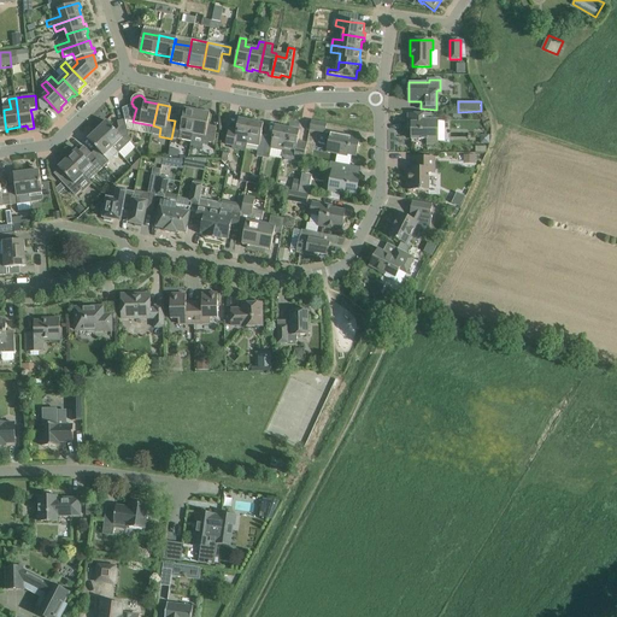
[(198,111),(184,109),(182,122),(175,121),(171,139),(184,141),(192,142),(193,137),(198,111)]
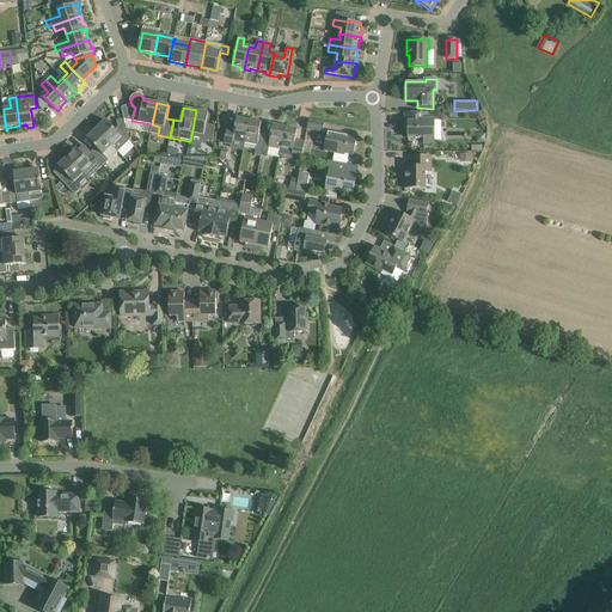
[(206,126),(207,124),(209,112),(196,110),(191,136),(203,139),(202,140),(213,141),(215,128),(206,126)]
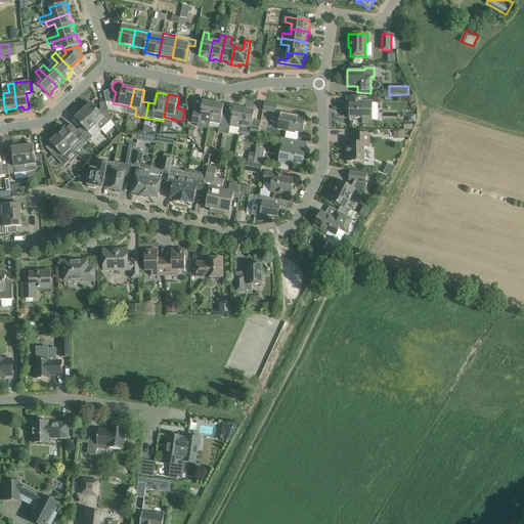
[(365,97),(357,97),(347,97),(346,112),(349,112),(349,119),(362,119),(362,123),(372,123),(372,102),(365,102),(365,97)]
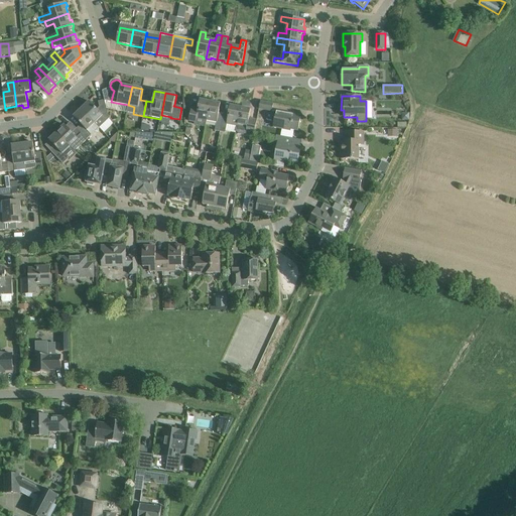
[(108,114),(107,110),(105,100),(98,102),(100,107),(97,110),(90,102),(82,109),(100,128),(111,118),(108,114)]
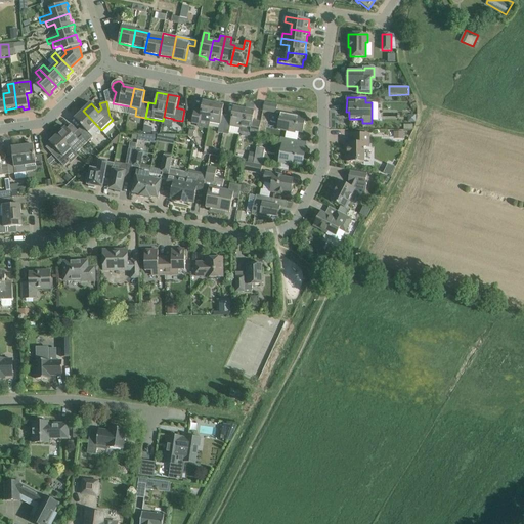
[(210,122),(214,103),(203,101),(201,111),(194,110),(191,124),(200,125),(201,121),(210,122)]
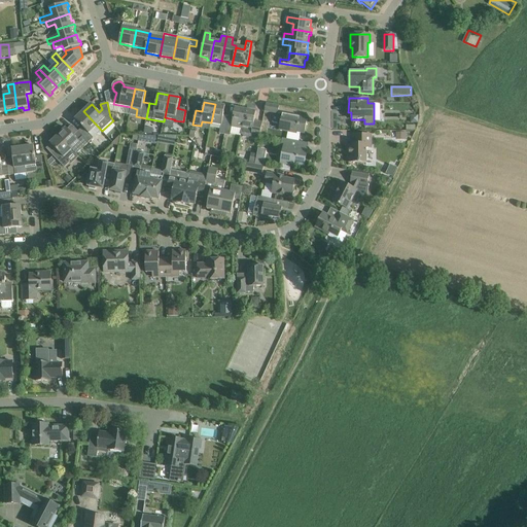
[(229,117),(223,116),(225,106),(215,104),(211,123),(221,125),(219,134),(224,135),(229,117)]
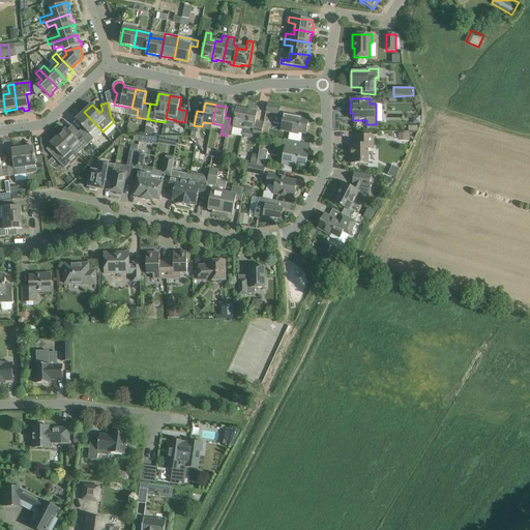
[(281,107),(267,105),(266,112),(280,114),(281,107)]
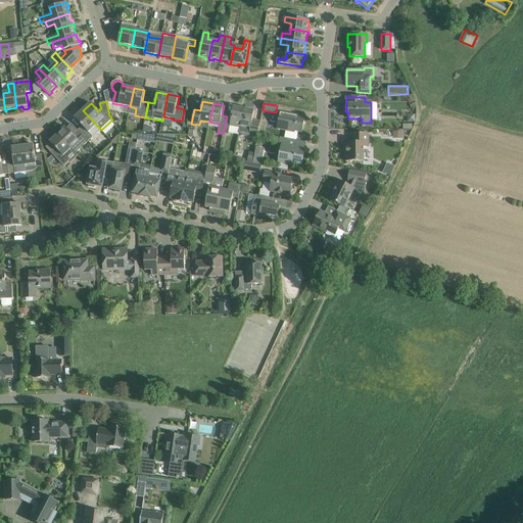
[(240,128),(244,109),(233,107),(231,117),(227,116),(223,134),(229,135),(231,126),(240,128)]
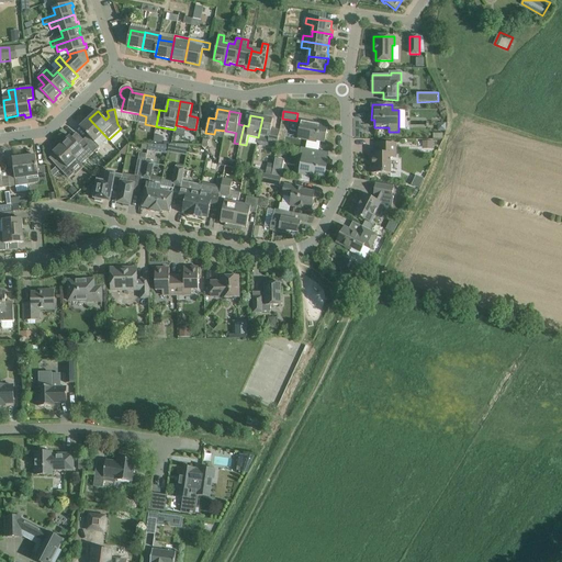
[(280,131),(271,130),(273,120),(262,117),(258,137),(257,144),(259,144),(260,146),(265,147),(267,146),(269,146),(269,145),(277,147),(280,131)]
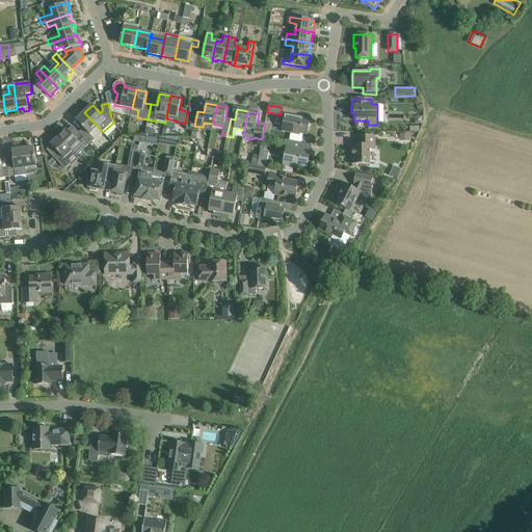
[(96,138),(103,132),(84,112),(76,121),(83,129),(79,133),(89,143),(96,138)]
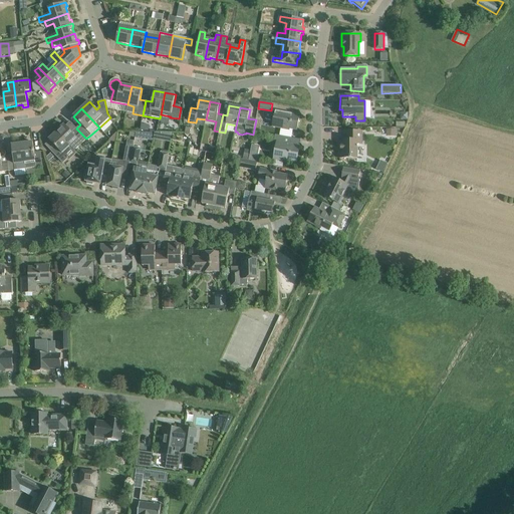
[(292,113),(289,113),(275,110),(272,126),(287,130),(287,129),(297,131),(300,116),(292,115),(292,113)]
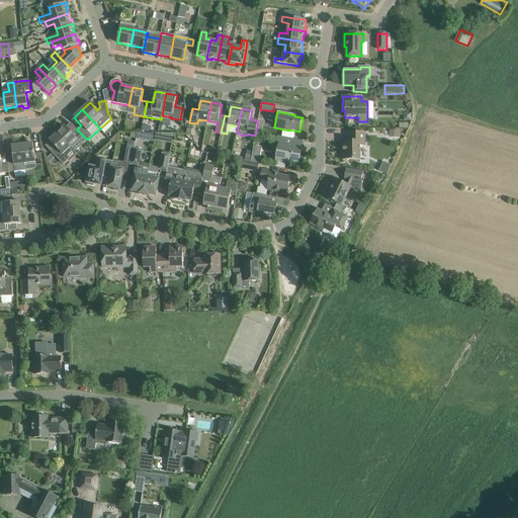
[(87,140),(77,130),(73,134),(65,125),(57,134),(70,147),(78,140),(83,144),(87,140)]
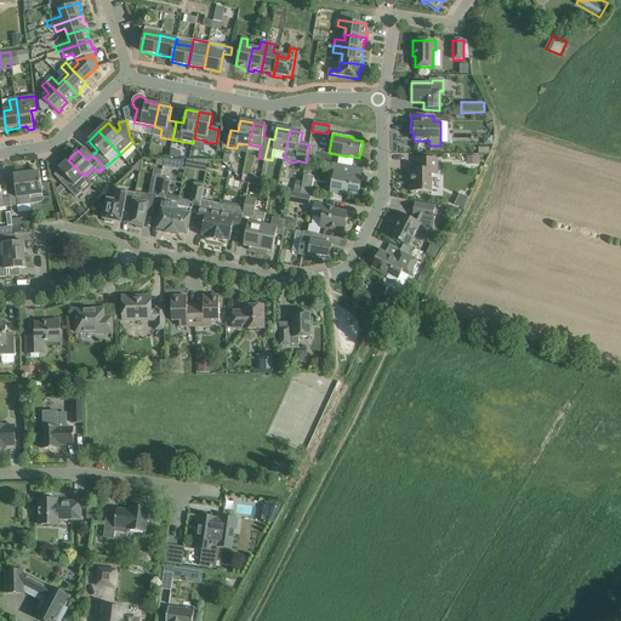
[(438,159),(429,159),(417,159),(417,170),(410,170),(410,192),(422,192),(432,192),(432,175),(438,175),(438,159)]
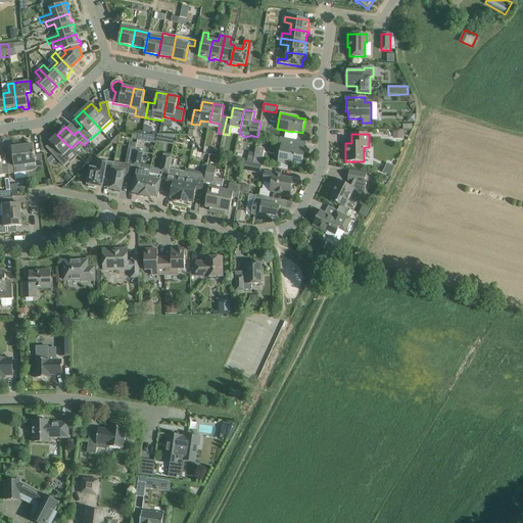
[(75,152),(70,148),(57,135),(50,142),(57,150),(53,154),(64,167),(70,161),(67,158),(75,152)]
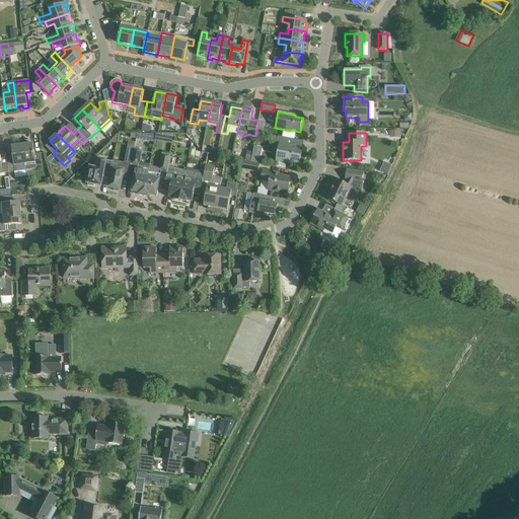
[(296,140),(286,138),(278,136),(277,144),(280,144),(277,160),(291,163),(299,165),(302,148),(294,147),(296,140)]
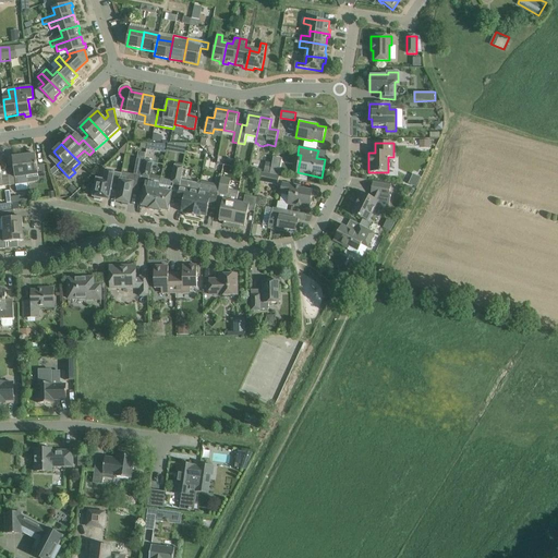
[(46,181),(46,176),(44,165),(37,166),(36,155),(24,156),(28,184),(39,182),(46,181)]
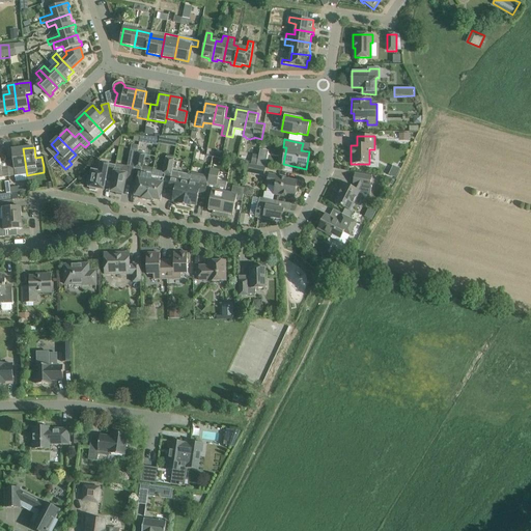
[(9,177),(27,175),(23,148),(11,149),(14,161),(7,162),(9,177)]
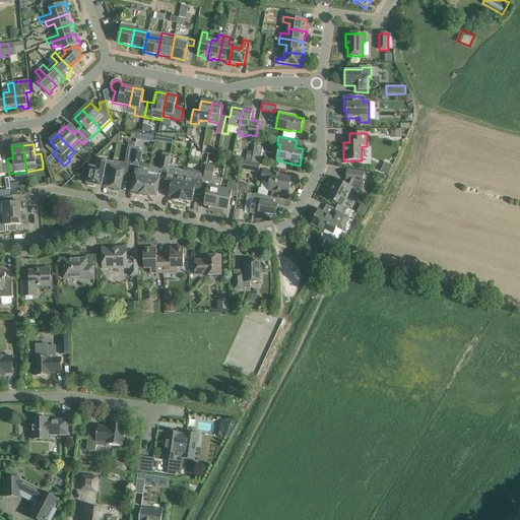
[(255,146),(252,163),(258,164),(260,164),(263,148),(255,146)]
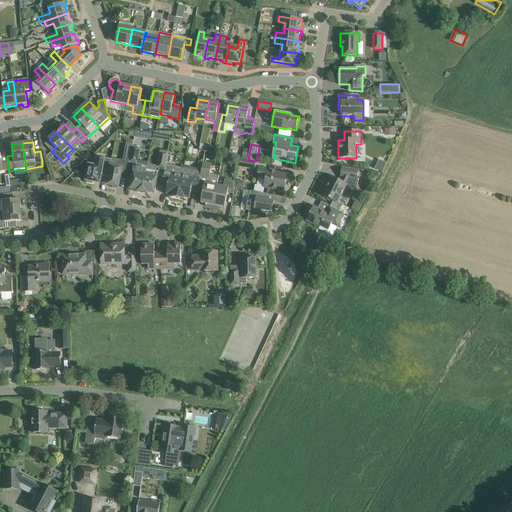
[(140,148),(133,146),(130,161),(130,162),(136,163),(137,164),(138,161),(140,148)]
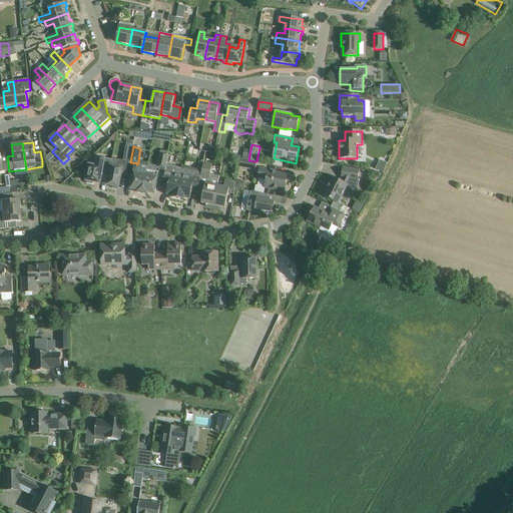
[(0,172),(9,171),(7,156),(1,157),(0,150),(0,172)]
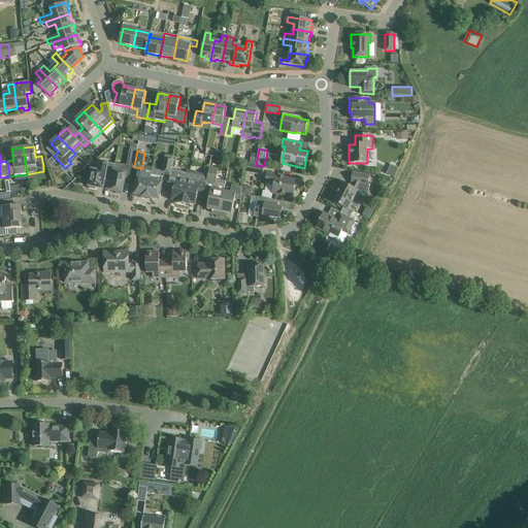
[(170,174),(171,170),(173,159),(165,157),(162,173),(170,174)]
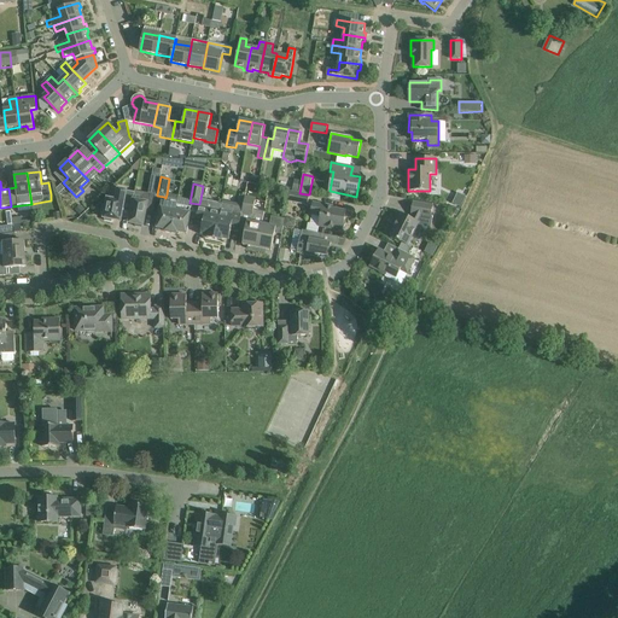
[(106,205),(103,205),(101,213),(105,213),(104,219),(105,219),(105,221),(111,222),(112,220),(121,222),(122,217),(129,219),(134,198),(135,192),(122,191),(117,190),(116,197),(112,200),(108,199),(106,205)]
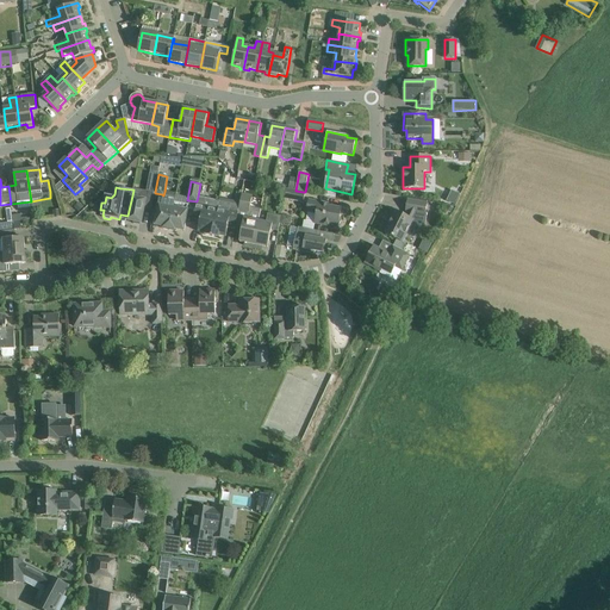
[(249,188),(248,194),(254,194),(254,199),(259,199),(260,188),(249,188)]
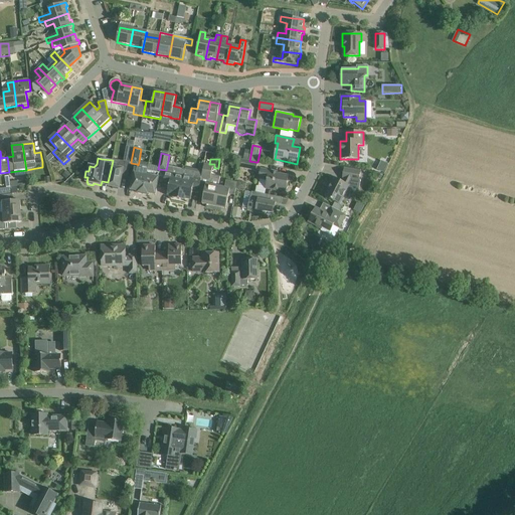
[(243,160),(242,159),(240,168),(256,171),(259,162),(258,162),(255,162),(249,161),(248,161),(243,160)]
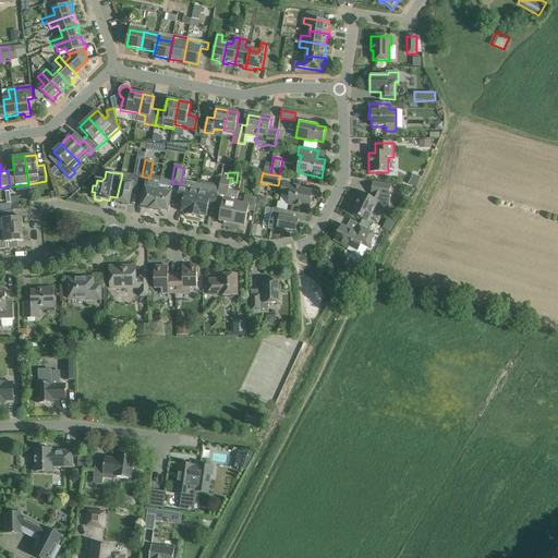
[(417,186),(421,177),(413,173),(410,183),(417,186)]
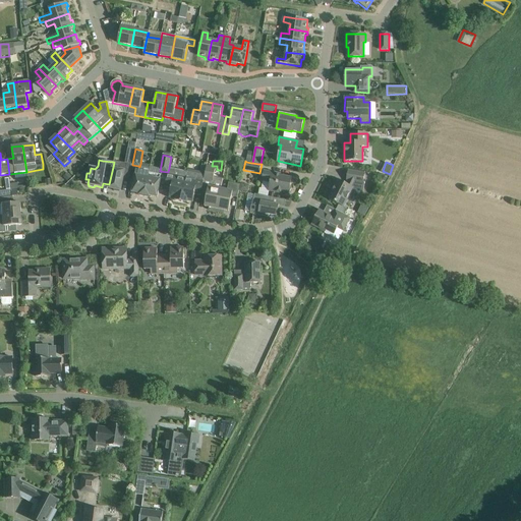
[(113,167),(109,184),(109,188),(114,189),(114,191),(119,192),(120,190),(121,190),(123,177),(129,179),(132,165),(132,164),(123,163),(119,165),(118,168),(113,167)]
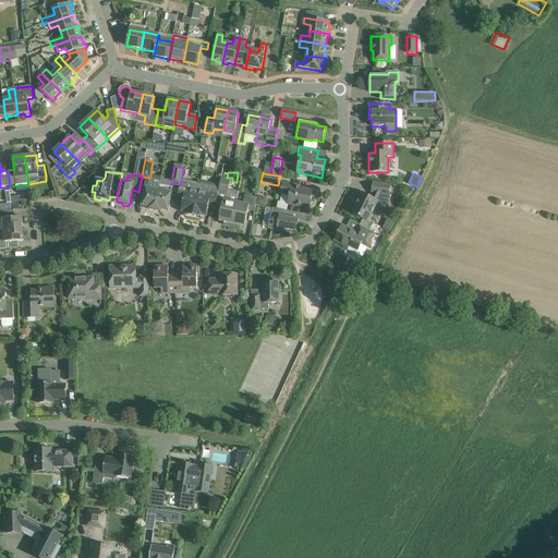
[(159,185),(161,178),(150,176),(149,179),(148,178),(146,187),(143,206),(149,207),(149,209),(155,210),(159,185)]
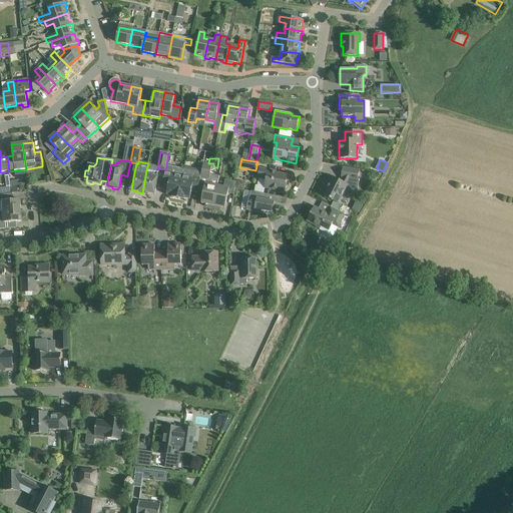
[(217,185),(219,176),(210,174),(212,165),(203,163),(202,172),(201,172),(200,176),(206,177),(201,203),(206,204),(206,206),(208,206),(209,207),(212,208),(217,185)]
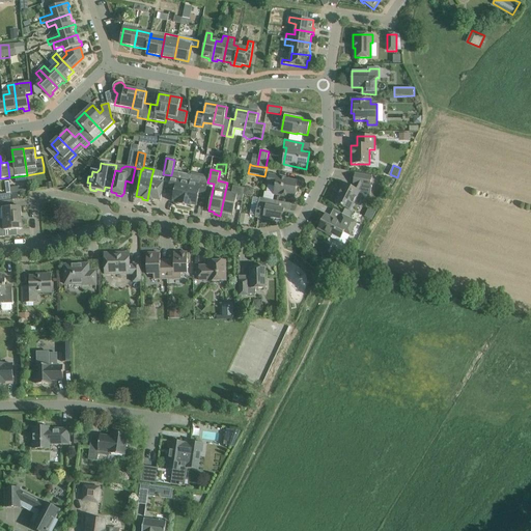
[(185,205),(191,175),(172,171),(171,175),(168,190),(174,191),(172,201),(178,202),(177,204),(185,205)]
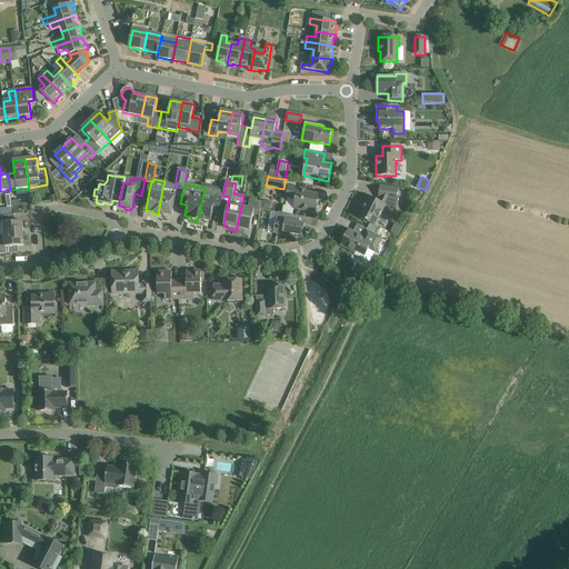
[(307,191),(296,189),(288,187),(287,197),(296,199),(293,208),(308,211),(308,209),(316,211),(318,200),(316,200),(317,195),(306,192),(307,191)]
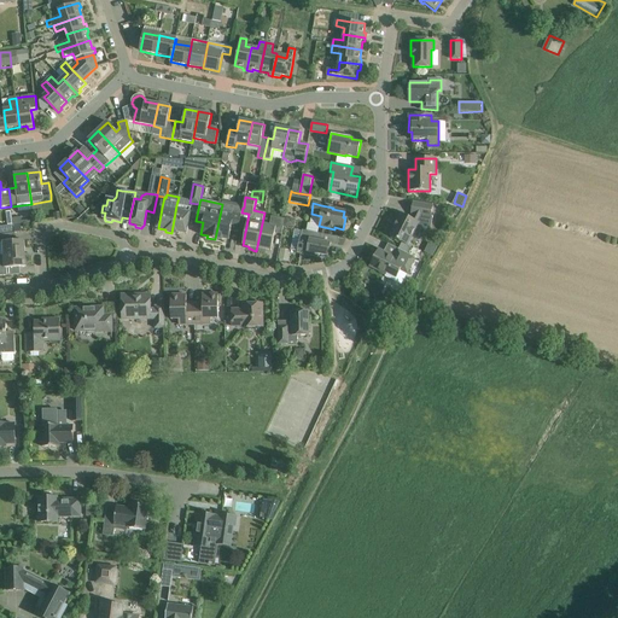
[(397,222),(390,237),(408,245),(418,223),(421,225),(421,226),(431,227),(432,217),(431,217),(433,207),(413,203),(410,214),(414,214),(412,219),(400,213),(396,221),(397,222)]
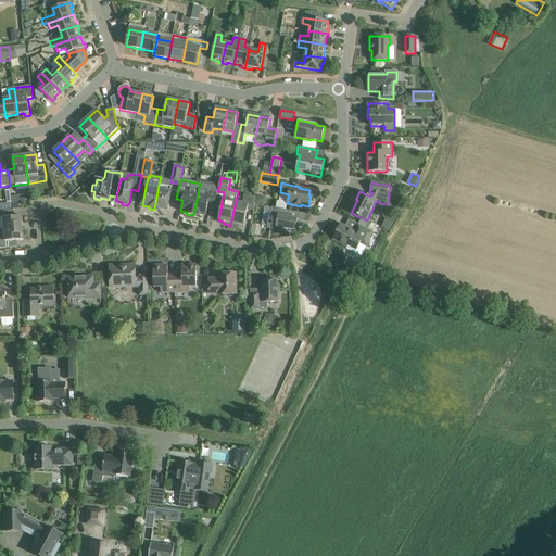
[(200,184),(193,215),(200,216),(200,215),(206,216),(209,205),(215,206),(217,191),(218,187),(210,185),(207,186),(204,188),(203,190),(203,191),(199,190),(200,184)]
